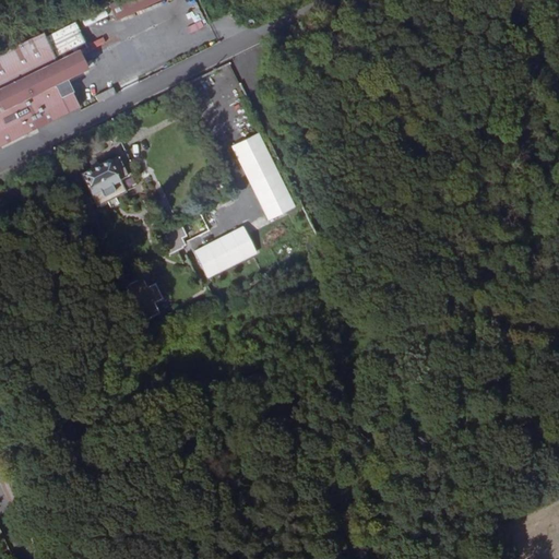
[(117,0),(110,2),(117,20),(165,2),(164,0),(117,0)]
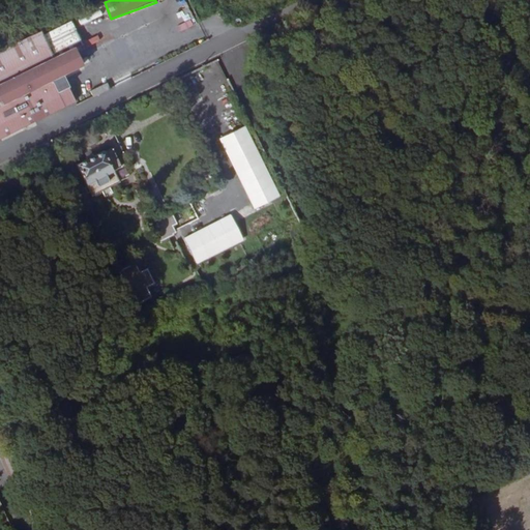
[(75,21),(47,33),(56,54),(84,41),(75,21)]
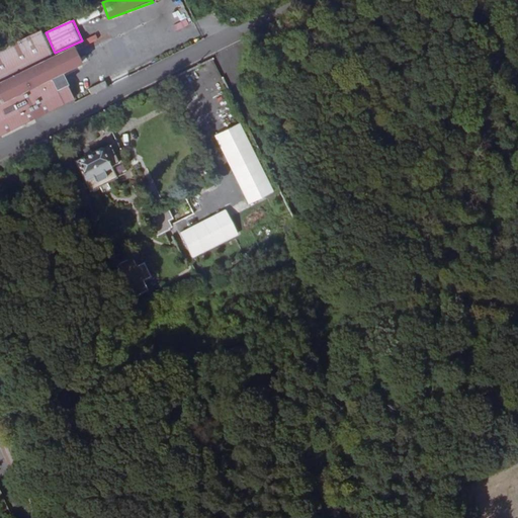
[(57,59),(42,29),(0,49),(0,136),(76,99),(64,73),(84,64),(77,49),(57,59)]
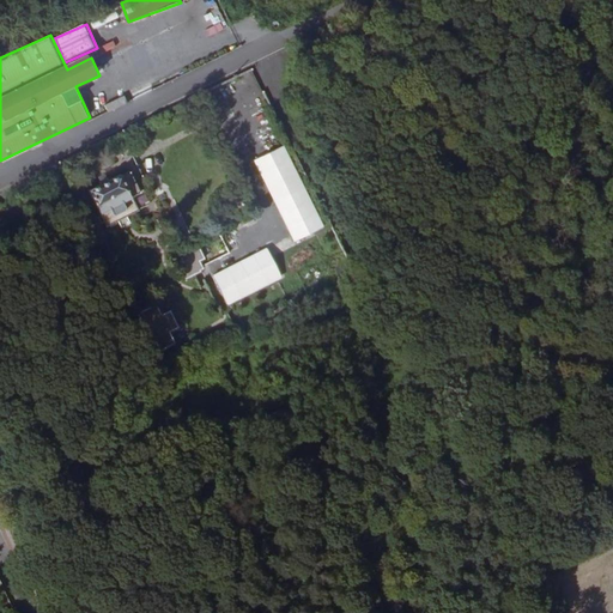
[(101,54),(117,49),(115,42),(98,46),(101,54)]
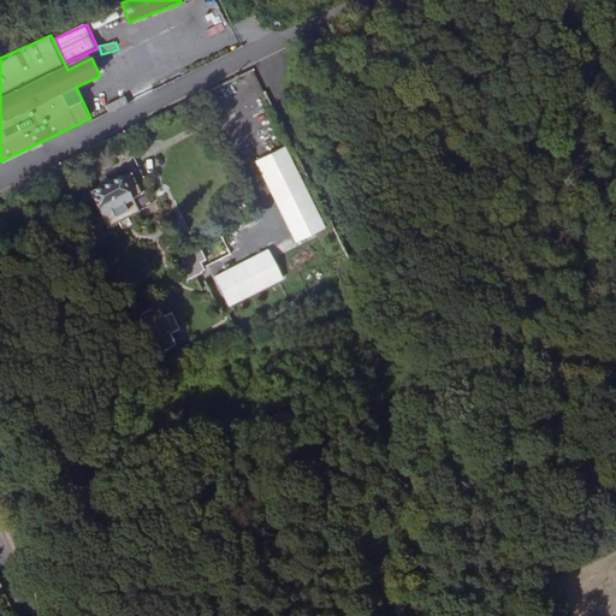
[(111,112),(130,102),(126,95),(107,105),(111,112)]
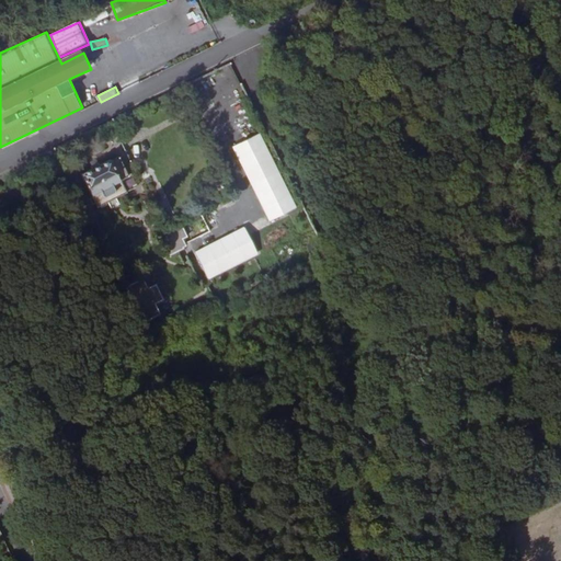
[(231,145),(264,222),(293,210),(260,133),(231,145)]
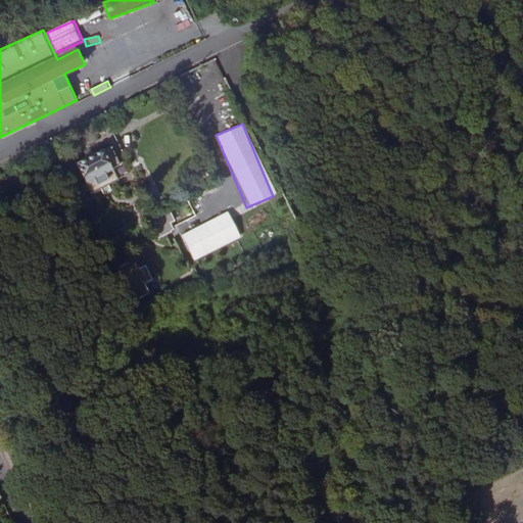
[(489,136),(481,140),(489,157),(497,152),(491,140),(489,136)]
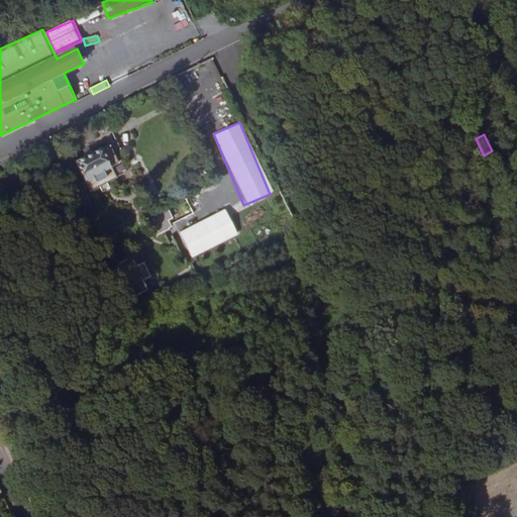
[(86,156),(76,161),(85,179),(112,167),(103,147),(93,152),(92,149),(84,153),(86,156)]
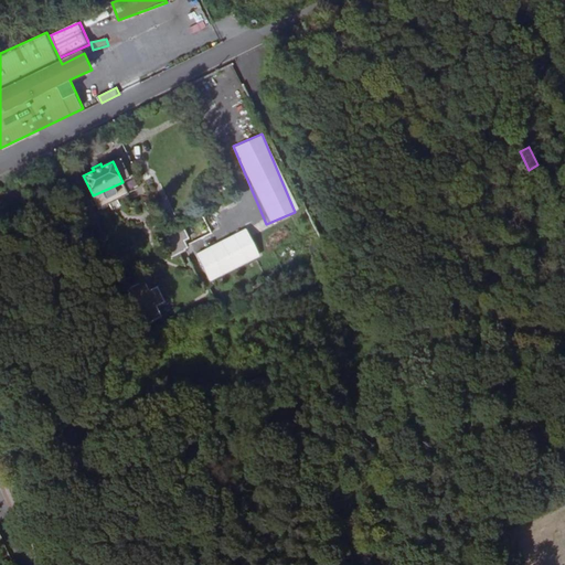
[(95,208),(88,211),(93,221),(100,217),(95,208)]
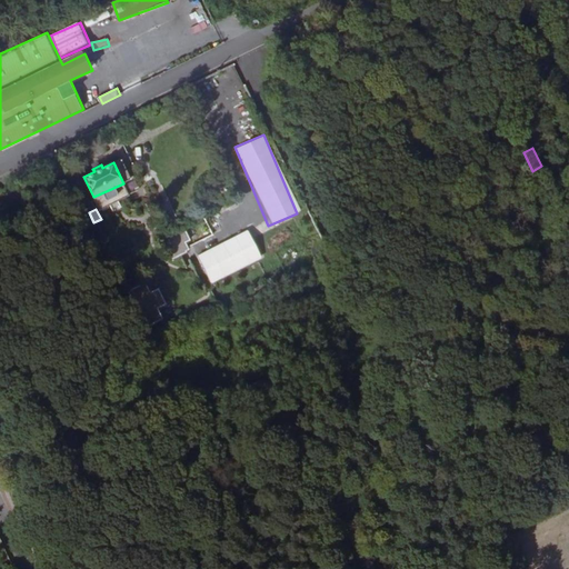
[(160,239),(170,259),(189,249),(180,230),(160,239)]
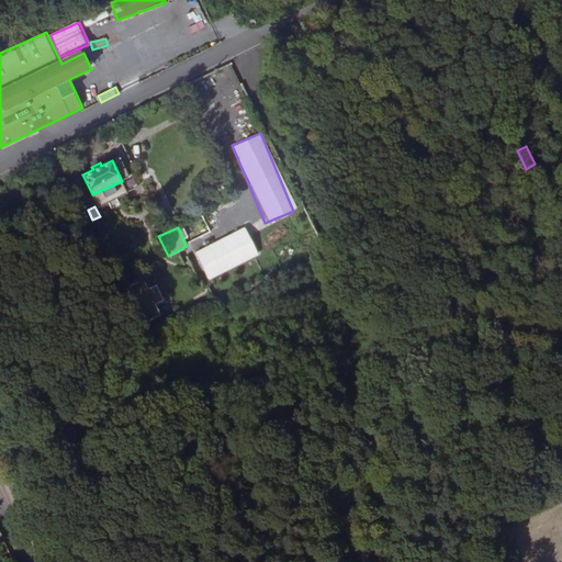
[(204,280),(256,257),(243,228),(191,251),(204,280)]
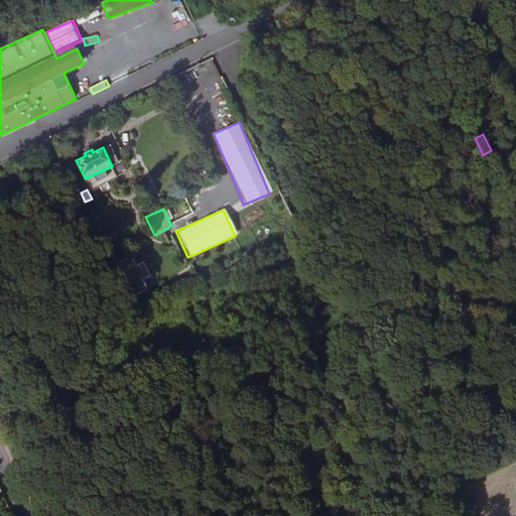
[(151,276),(145,262),(137,265),(133,257),(118,264),(131,296),(148,289),(144,279),(151,276)]
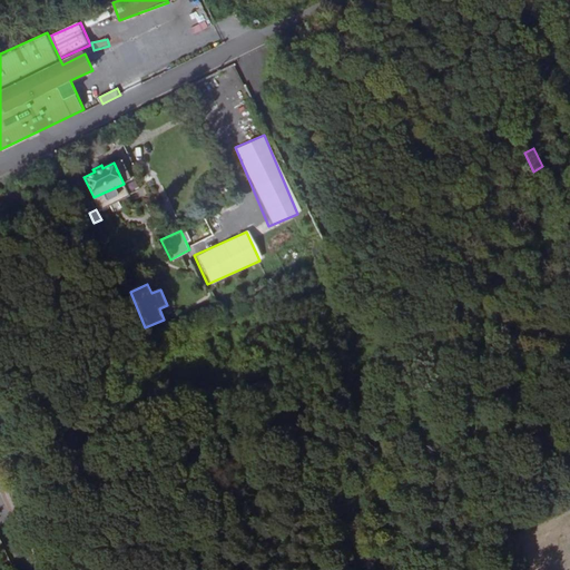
[(278,381),(274,373),(266,376),(269,385),(278,381)]
